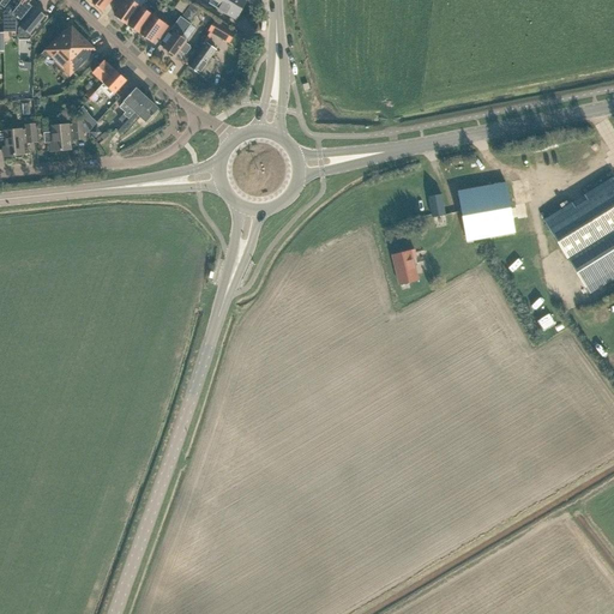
[(19,24),(34,7),(29,4),(31,0),(12,0),(4,13),(4,18),(8,18),(10,23),(13,26),(18,25),(19,24)]
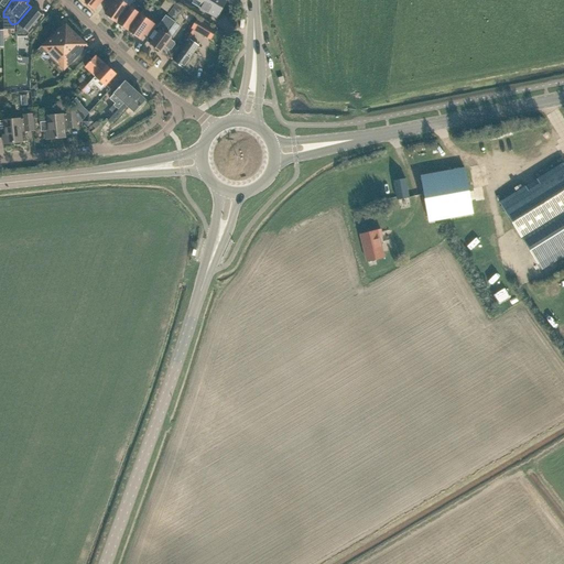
[(87,0),(85,2),(94,10),(102,0),(87,0)]
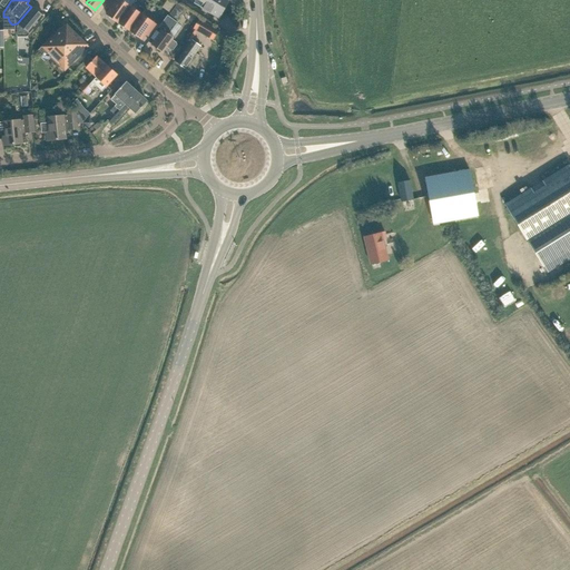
[(130,7),(133,3),(135,1),(133,0),(109,0),(106,6),(111,10),(107,15),(119,23),(130,7)]
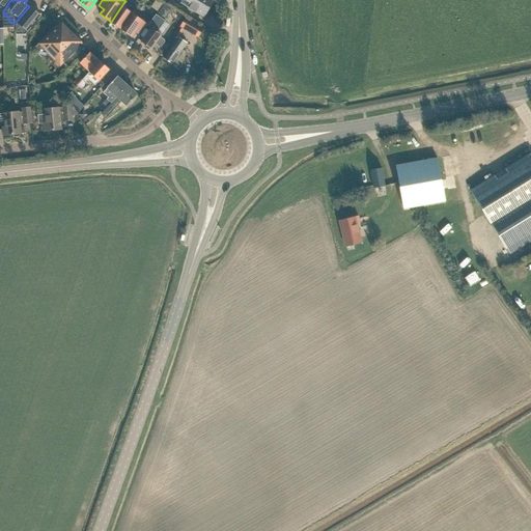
[(183,0),(182,2),(189,7),(200,15),(203,17),(206,11),(207,12),(214,3),(208,0),(183,0)]
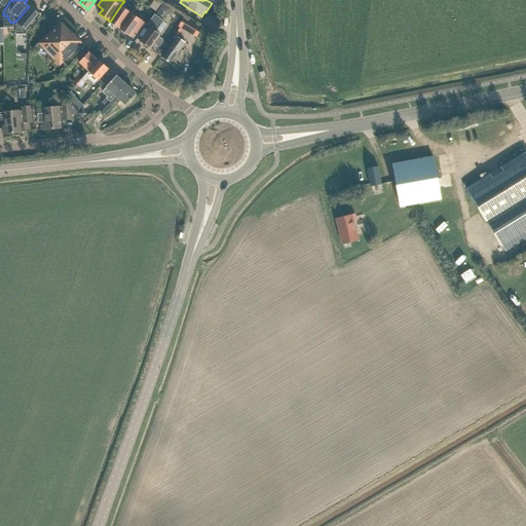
[(122,3),(120,6),(110,22),(120,29),(132,13),(125,9),(127,7),(122,3)]
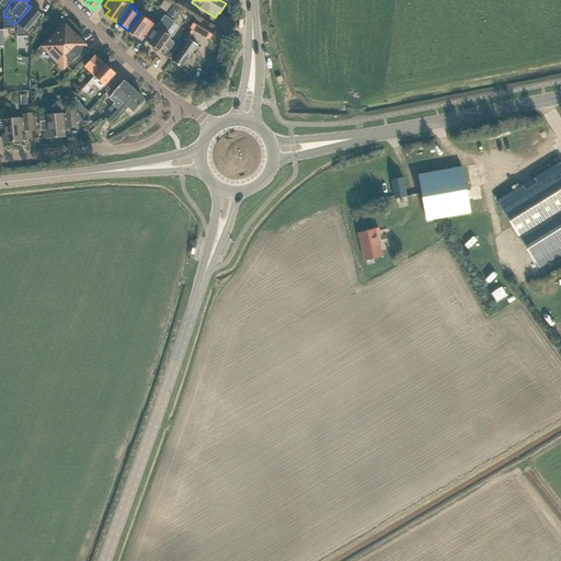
[(175,3),(167,14),(174,20),(183,9),(175,3)]
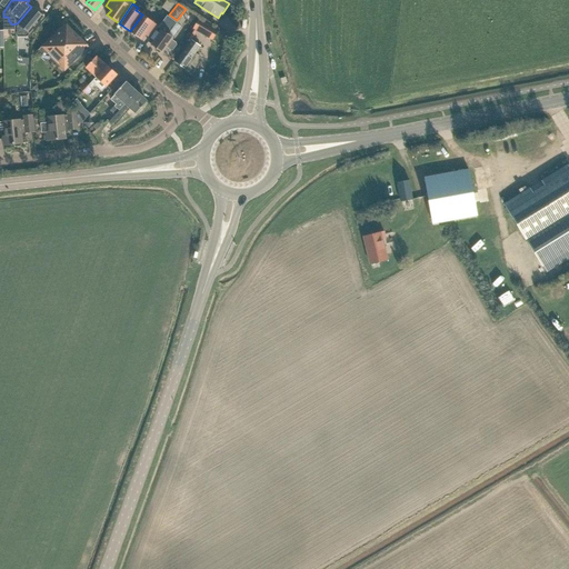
[(18,27),(17,37),(27,37),(43,17),(40,15),(33,8),(18,27)]
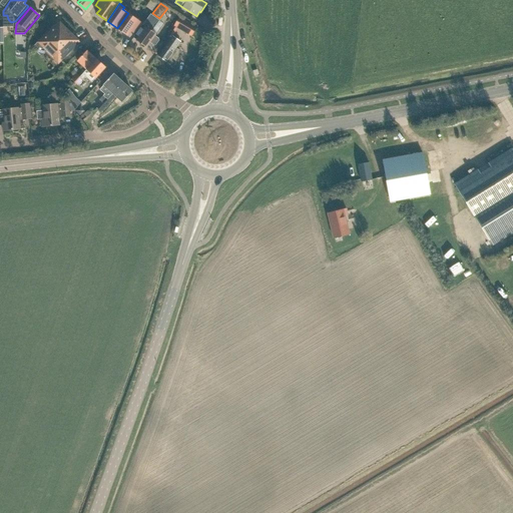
[(129,11),(128,13),(117,28),(127,36),(131,31),(136,35),(143,24),(132,16),(134,14),(129,11)]
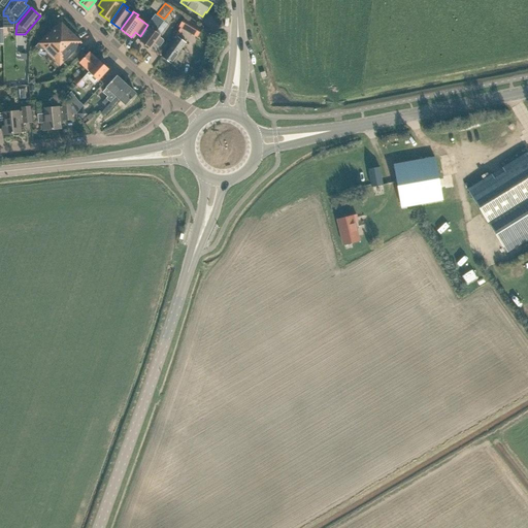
[(151,28),(140,41),(144,44),(144,46),(147,48),(150,47),(151,48),(155,43),(158,45),(160,45),(163,41),(163,39),(160,36),(161,34),(157,31),(165,21),(156,14),(147,25),(147,26),(151,28)]
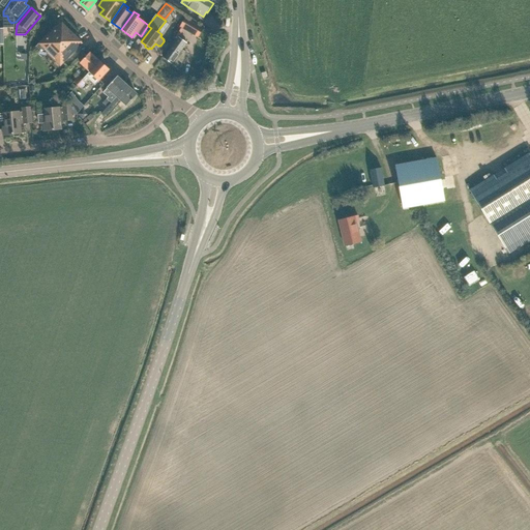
[(185,18),(180,27),(193,34),(198,26),(203,29),(203,28),(185,18)]
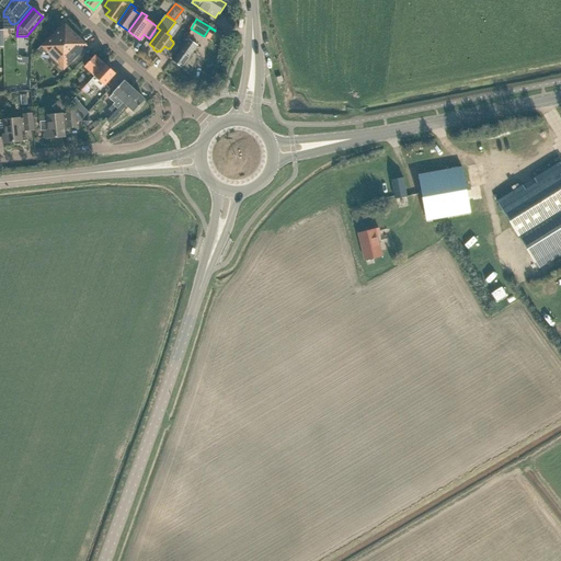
[(65,22),(46,41),(35,52),(45,61),(50,56),(64,69),(88,46),(65,22)]
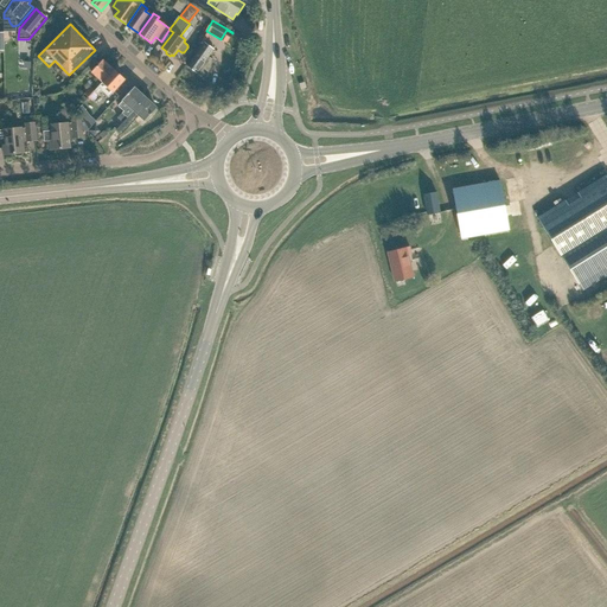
[(199,50),(187,66),(206,80),(212,59),(209,57),(215,49),(204,43),(199,50)]
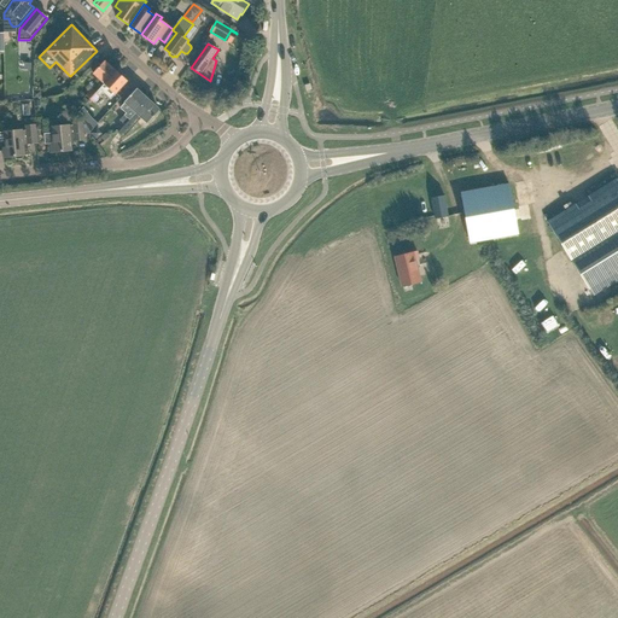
[(105,83),(117,71),(106,62),(94,74),(105,83)]
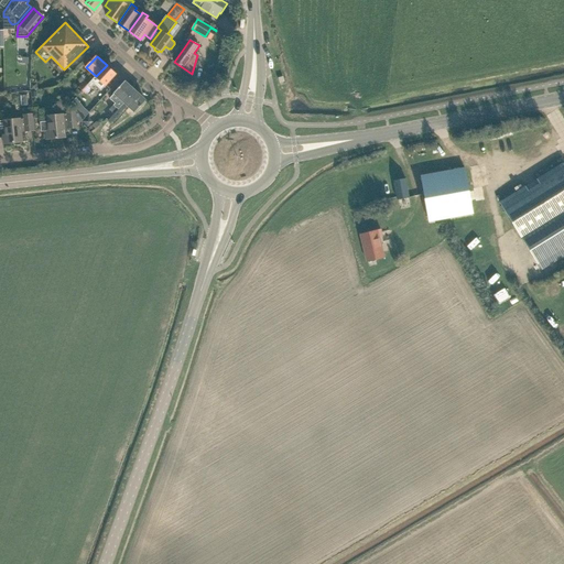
[(117,74),(107,65),(96,76),(88,85),(93,88),(95,85),(101,90),(117,74)]
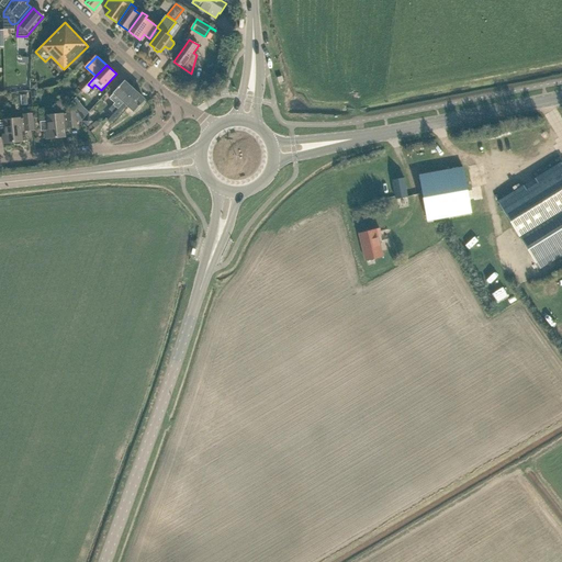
[(79,87),(82,90),(88,83),(85,81),(79,87)]
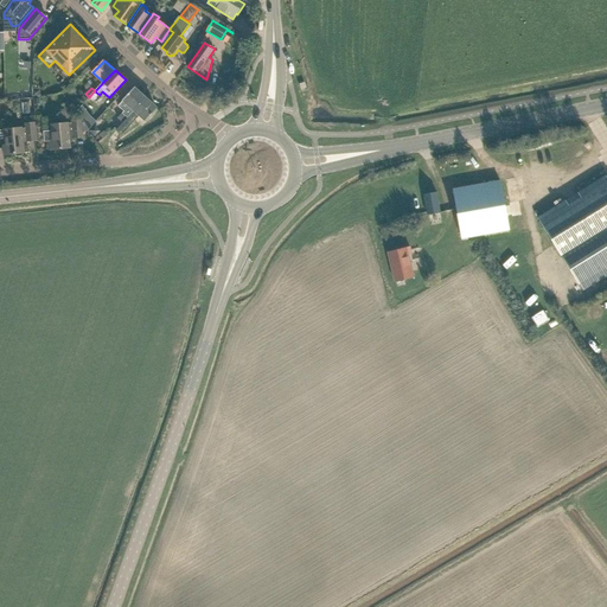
[(123,110),(117,117),(123,122),(145,98),(134,89),(119,106),(123,110)]
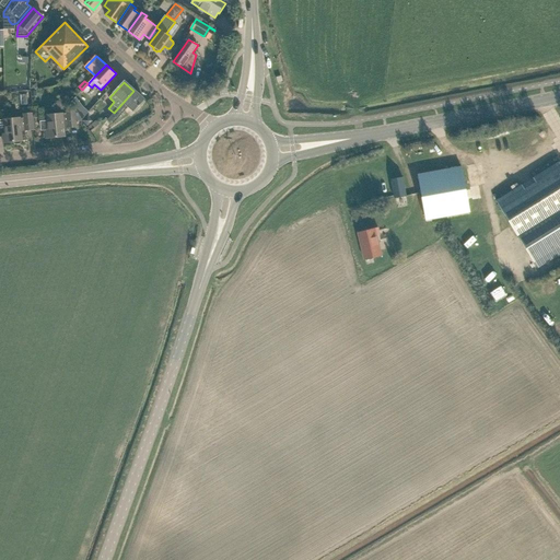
[(88,83),(82,90),(85,93),(92,88),(88,84),(88,83)]
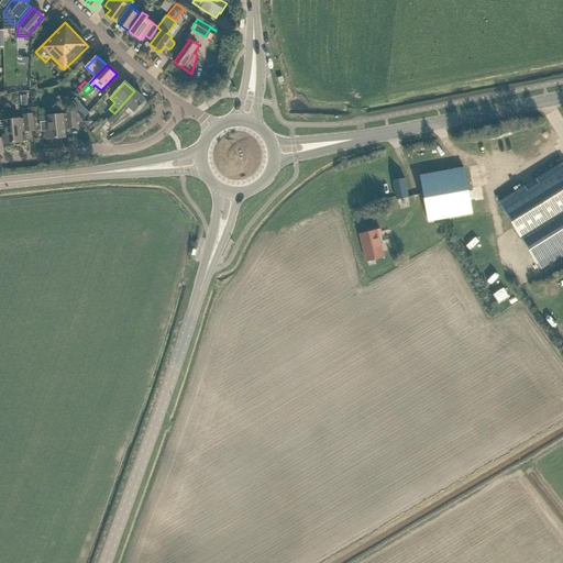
[(114,113),(108,120),(113,124),(129,107),(134,112),(145,101),(134,91),(114,113)]
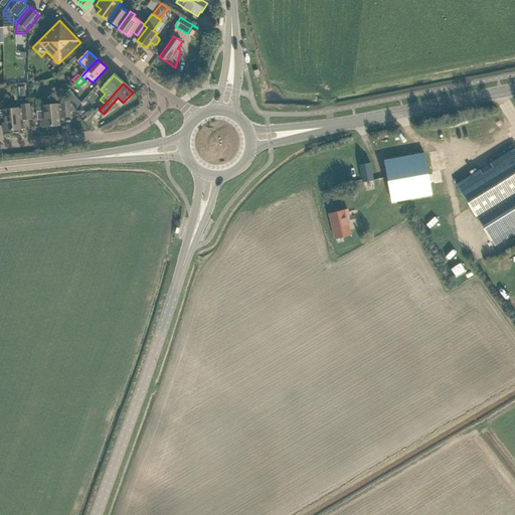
[(69,89),(64,95),(69,101),(71,103),(75,110),(81,103),(75,98),(69,89)]
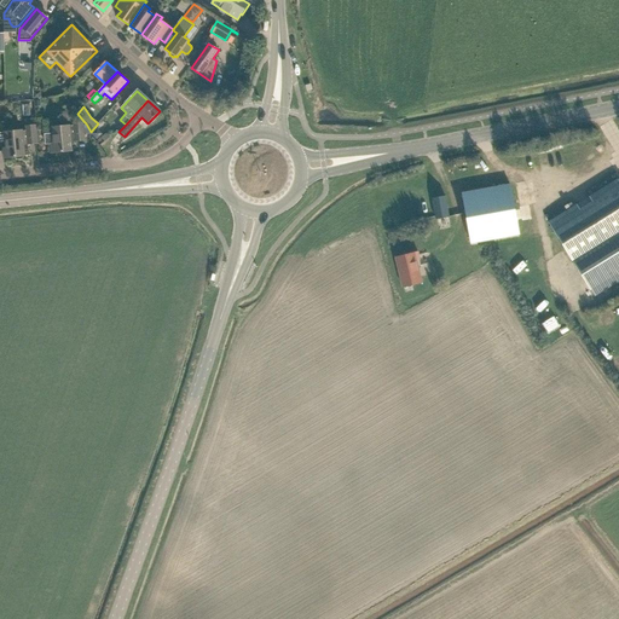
[(5,148),(3,148),(3,157),(15,156),(15,157),(16,160),(21,158),(22,157),(22,156),(24,155),(23,146),(27,146),(27,144),(38,143),(35,125),(34,125),(34,120),(24,121),(25,131),(22,131),(22,129),(4,132),(5,148)]
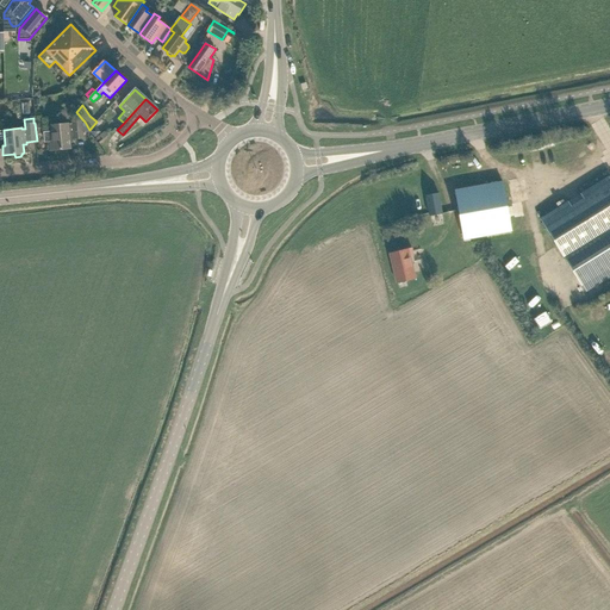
[(44,131),(43,132),(44,139),(45,141),(49,141),(50,150),(70,148),(69,139),(74,139),(74,138),(82,138),(82,131),(81,123),(81,120),(72,120),(72,124),(68,124),(68,123),(50,125),(50,130),(44,131)]
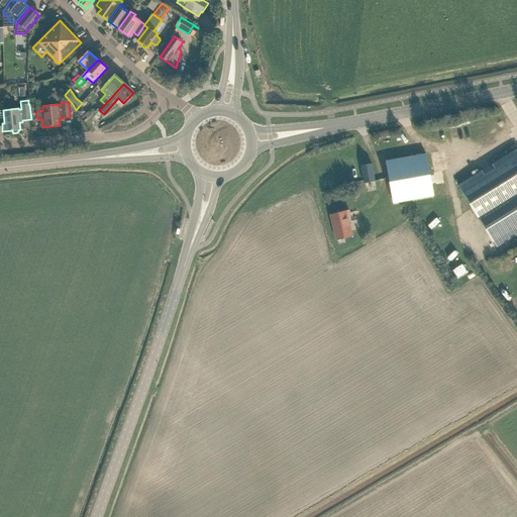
[(81,107),(76,111),(80,116),(85,111),(81,107)]
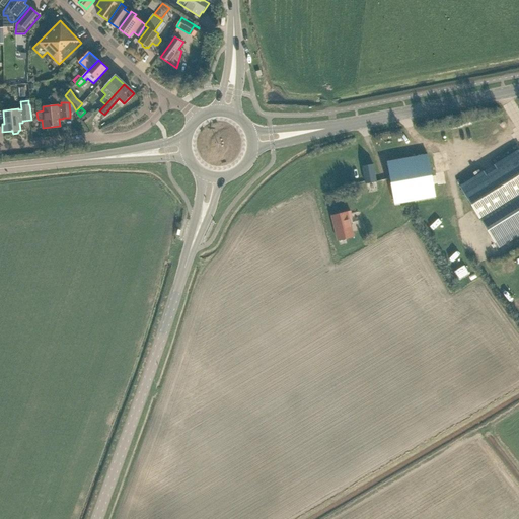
[(484,171),(459,186),(495,243),(518,227),(518,212),(511,200),(518,194),(518,152),(517,150),(494,164),(497,169),(486,175),(484,171)]
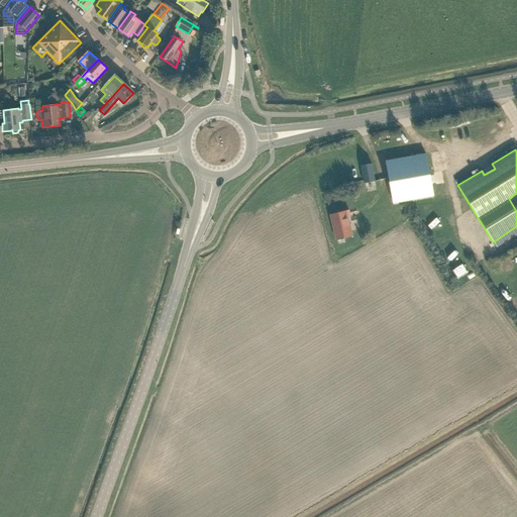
[(401,159),(386,162),(393,203),(409,200),(432,196),(425,154),(401,159)]
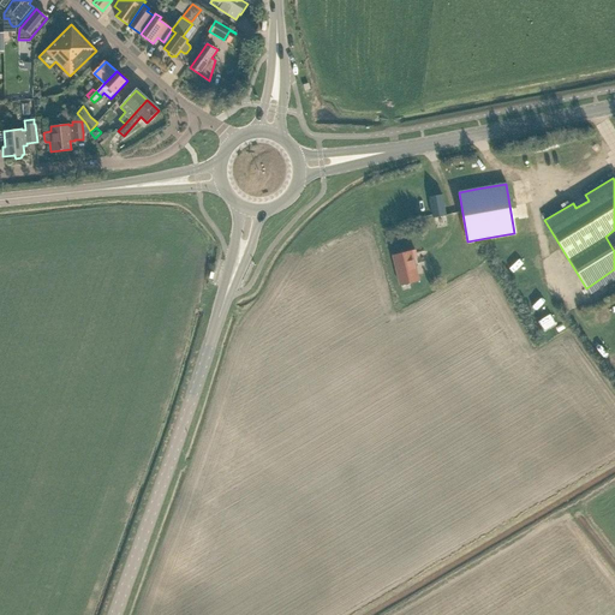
[(442,195),(429,197),(434,219),(435,226),(448,224),(442,195)]
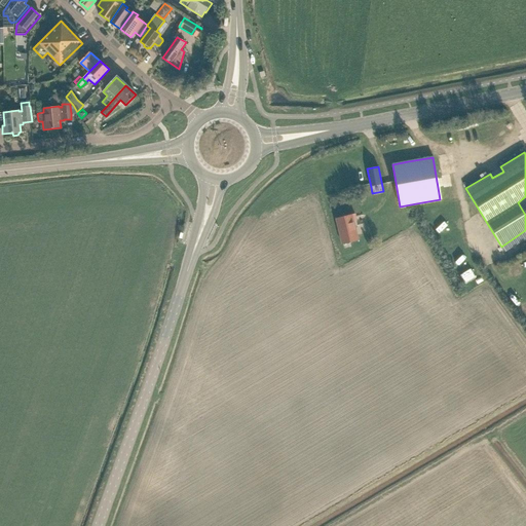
[(354,214),(336,219),(342,243),(358,239),(352,215),(354,215),(354,214)]
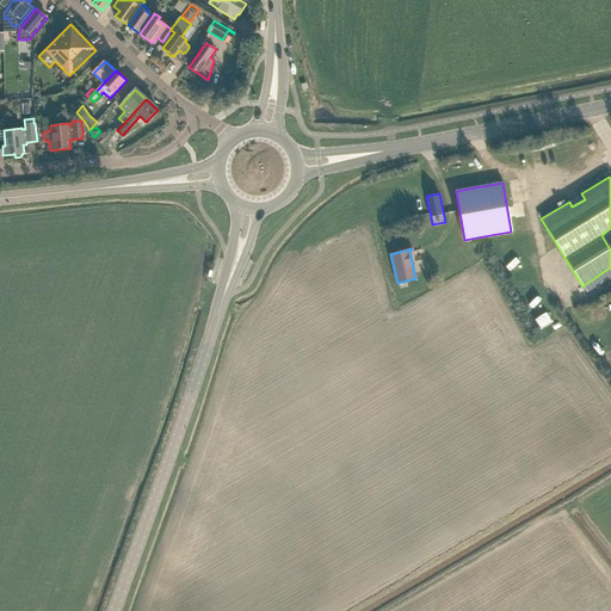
[(610,269),(582,287),(586,292),(610,277),(610,269)]
